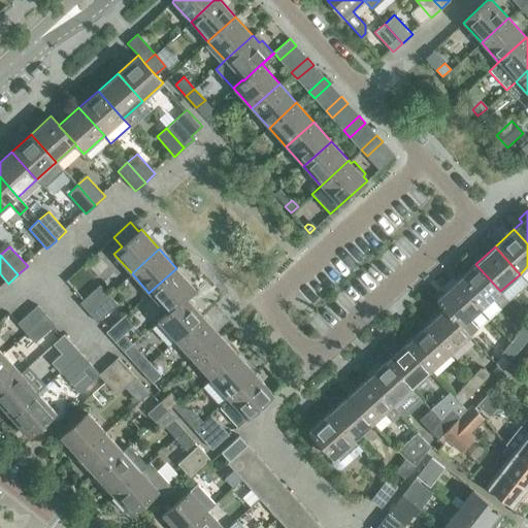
[(475,264),(456,281),(481,308),(492,299),(500,307),(508,300),(500,291),(475,264)]
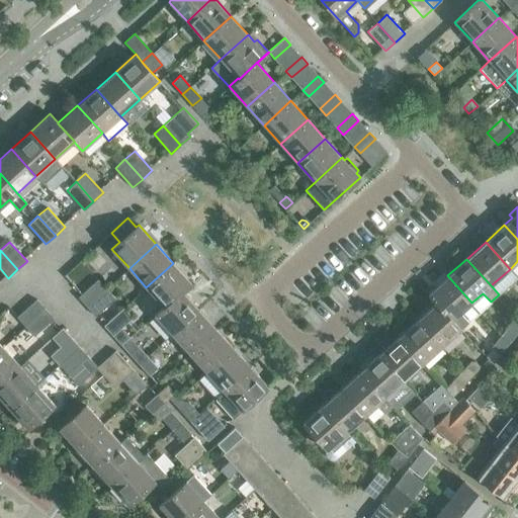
[(146,287),(163,307),(164,307),(182,290),(191,282),(173,263),(146,287)]
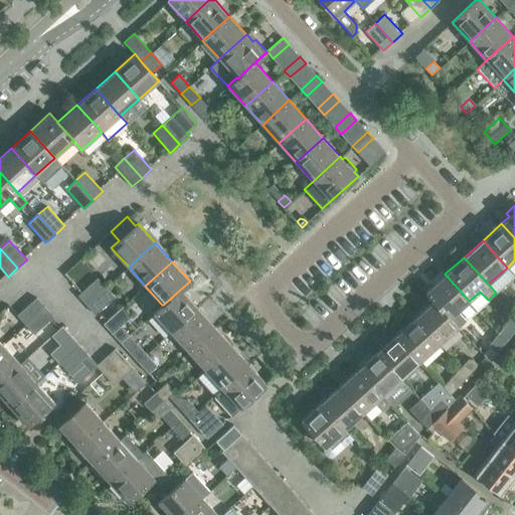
[(425,292),(434,301),(450,318),(451,318),(459,327),(466,320),(458,311),(469,301),(445,274),(425,292)]
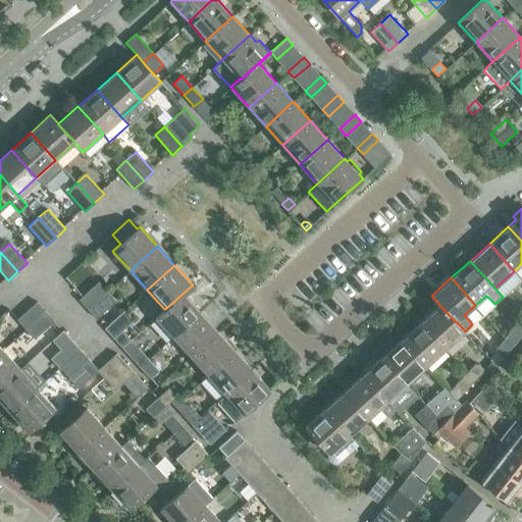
[(79,299),(88,309),(107,291),(99,281),(79,299)]
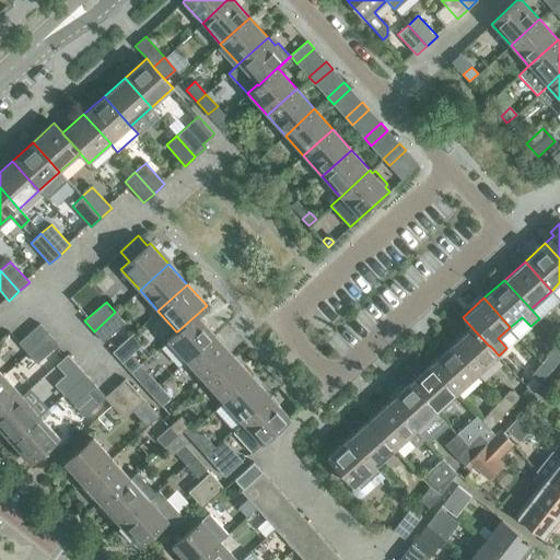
[(103,341),(125,323),(115,312),(94,331),(103,341)]
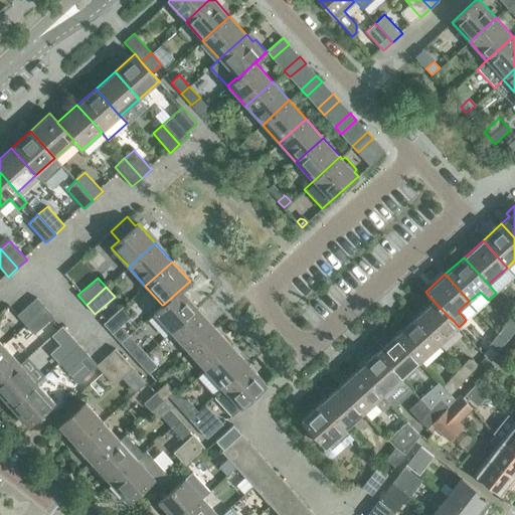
[(163,305),(162,305),(153,313),(171,332),(198,308),(181,289),(163,305)]
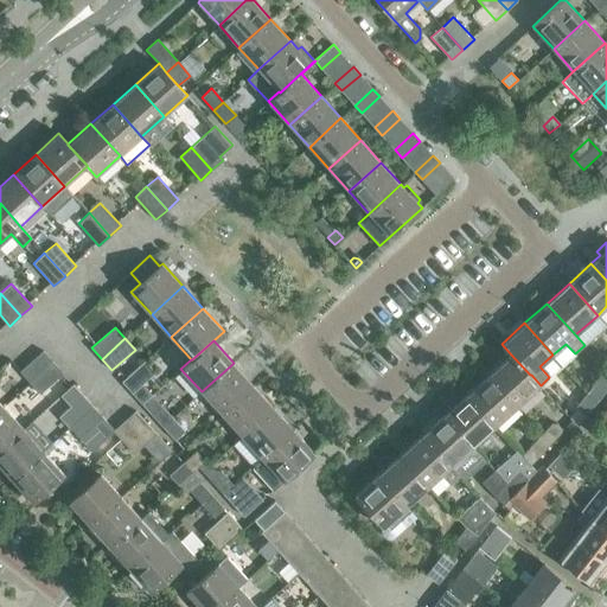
[(20,371),(30,382),(53,362),(43,351),(20,371)]
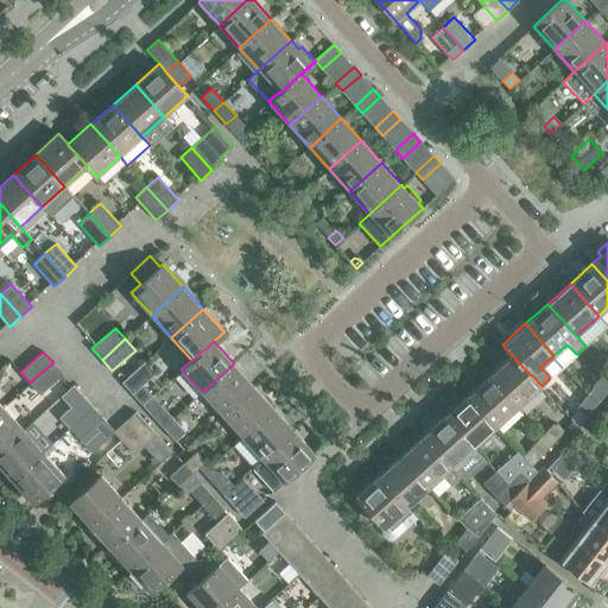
[(512,355),(489,375),(518,407),(542,386),(532,375),(531,375),(512,355)]
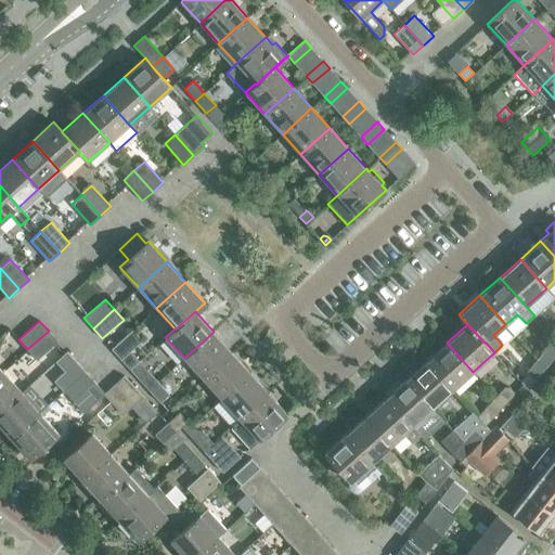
[(130,351),(142,340),(132,330),(112,349),(129,369),(139,361),(130,351)]
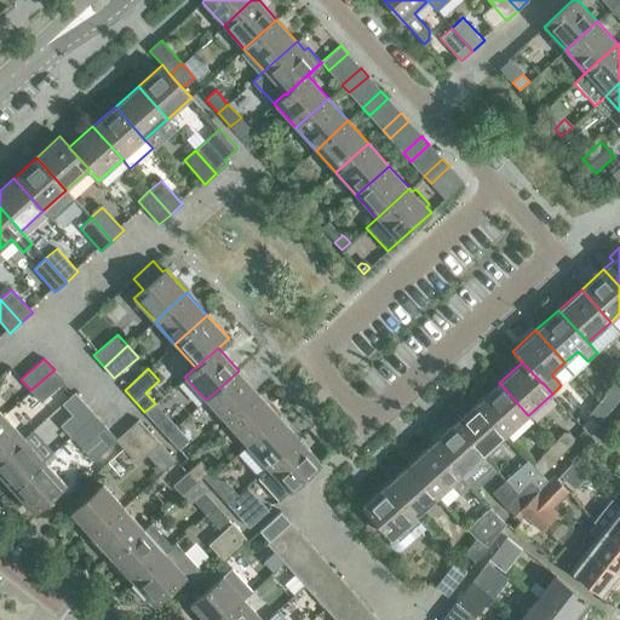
[(41,402),(64,380),(55,369),(30,390),(41,402)]
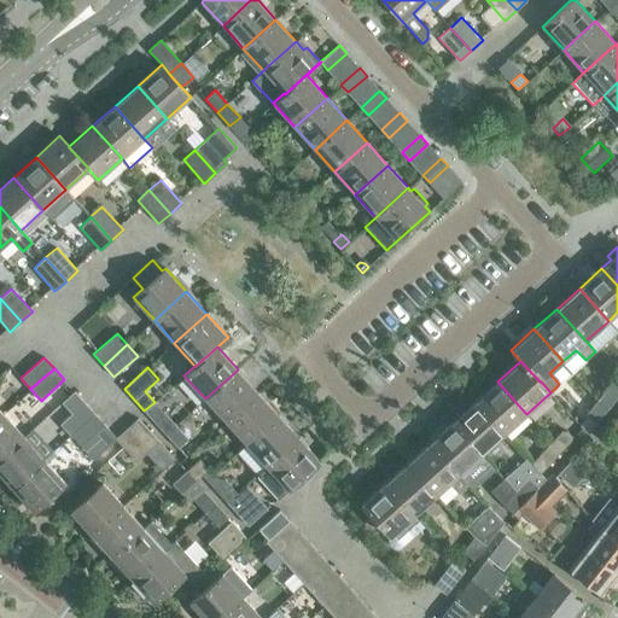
[(258,392),(238,369),(205,398),(226,421),(258,392)]
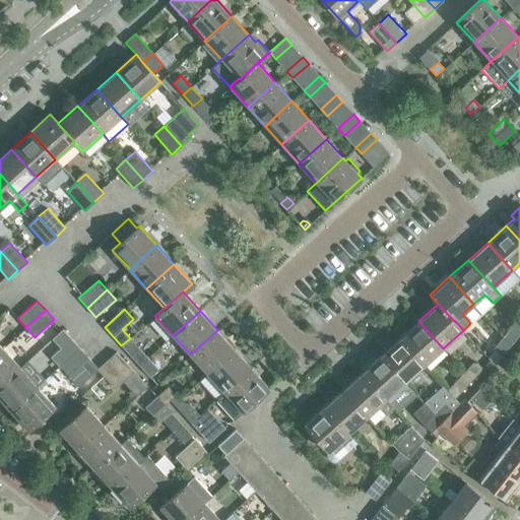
[(519,333),(519,317),(519,316),(503,336),(512,343),(518,335),(519,333)]
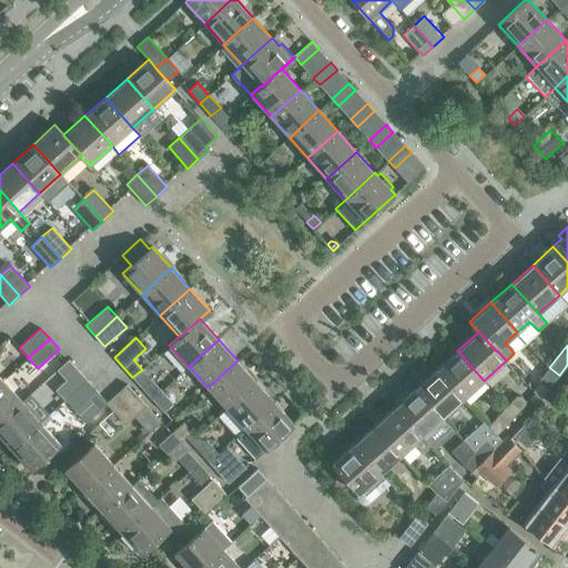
[(464,399),(484,381),(457,351),(436,369),(464,399)]
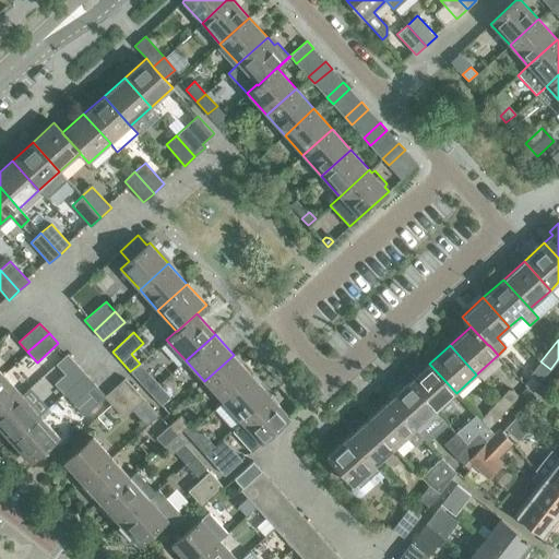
[(68,354),(57,364),(62,370),(73,360),(68,354)]
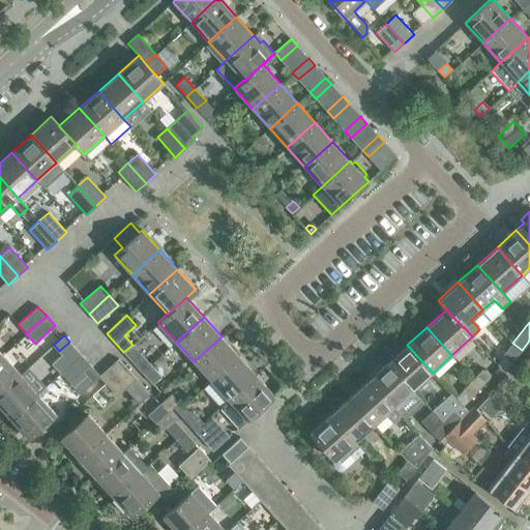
[(211,380),(239,355),(222,336),(194,361),(211,380)]
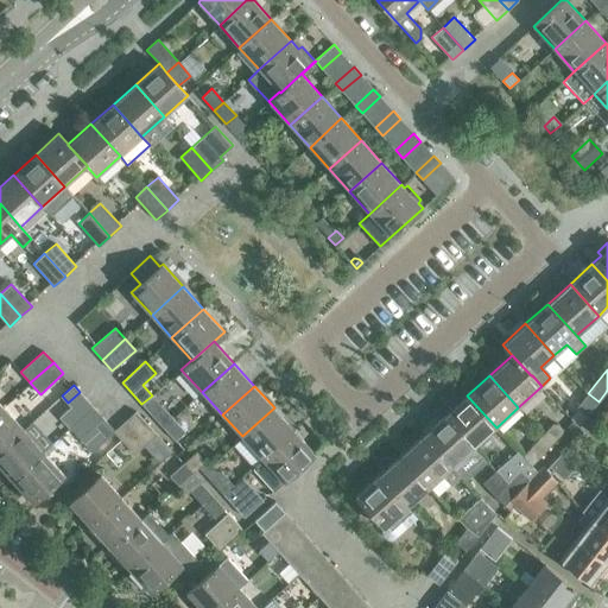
[(587,416),(599,401),(588,393),(576,407),(587,416)]
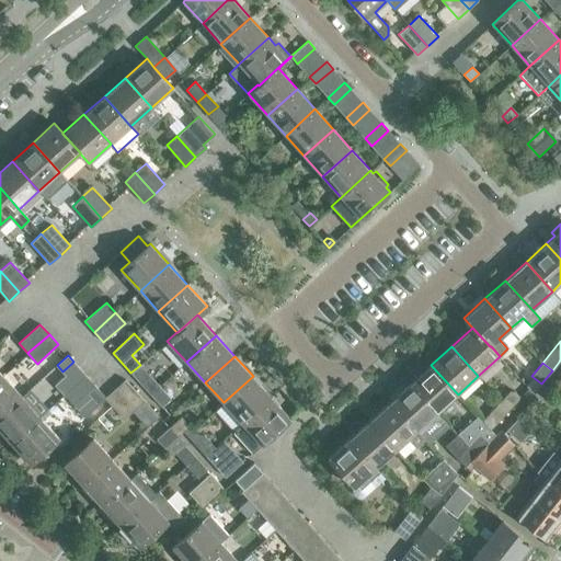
[(77,365),(55,385),(65,395),(86,375),(77,365)]
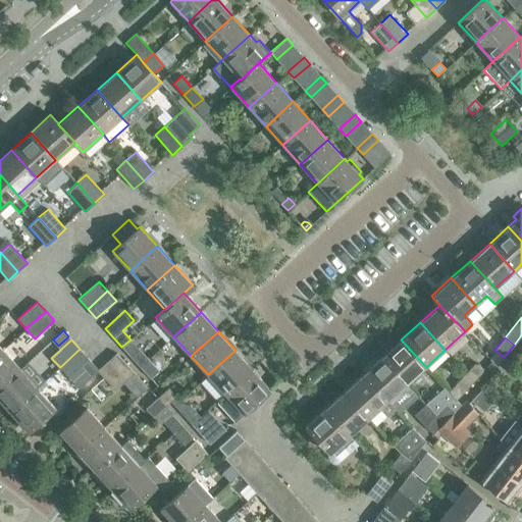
[(131,340),(121,347),(140,367),(149,359),(131,340)]
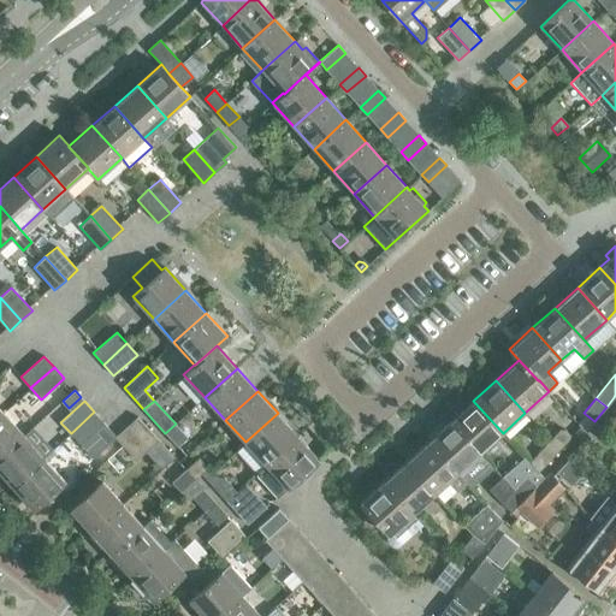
[(473,401),(451,421),(480,452),(503,433),(473,401)]
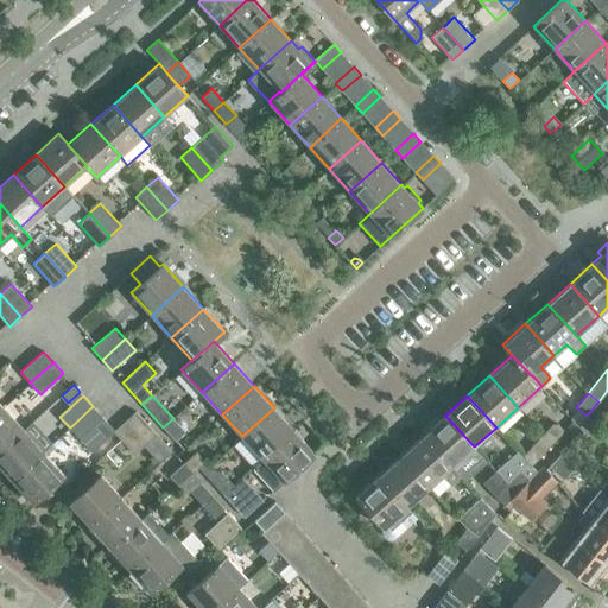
[(0,410),(0,450),(24,429),(4,406),(0,410)]
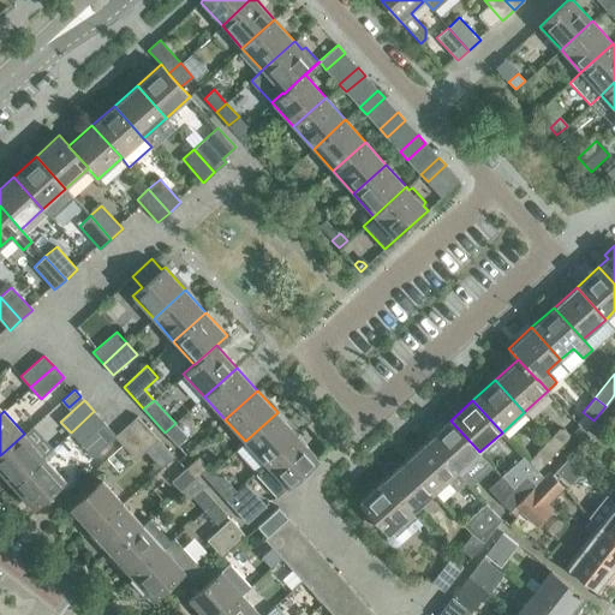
[(105,423),(94,411),(71,433),(81,443),(105,423)]
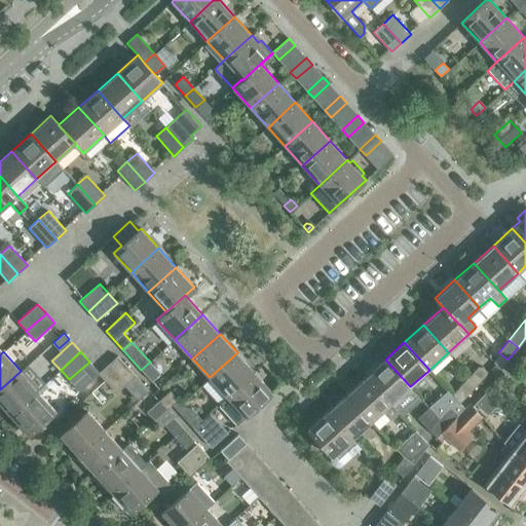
[(210,377),(227,397),(254,372),(237,352),(210,377)]
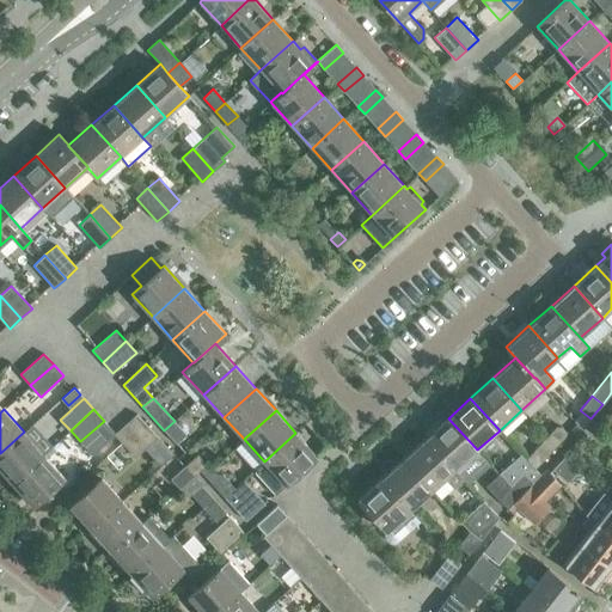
[(158,438),(136,414),(126,424),(146,447),(158,438)]
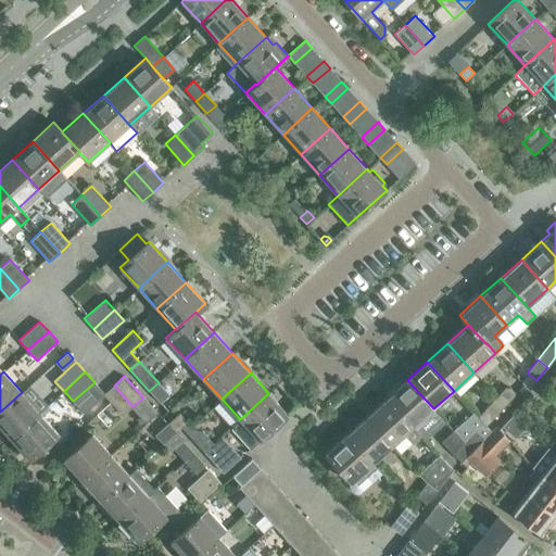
[(387,397),(413,427),(433,408),(407,380),(387,397)]
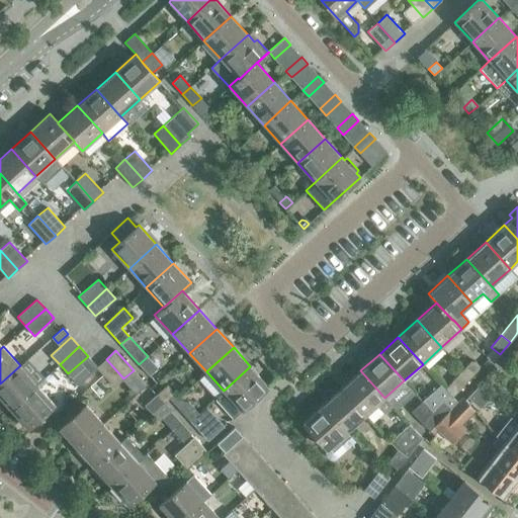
[(97,368),(96,367),(97,366),(88,356),(68,373),(78,384),(97,368)]
